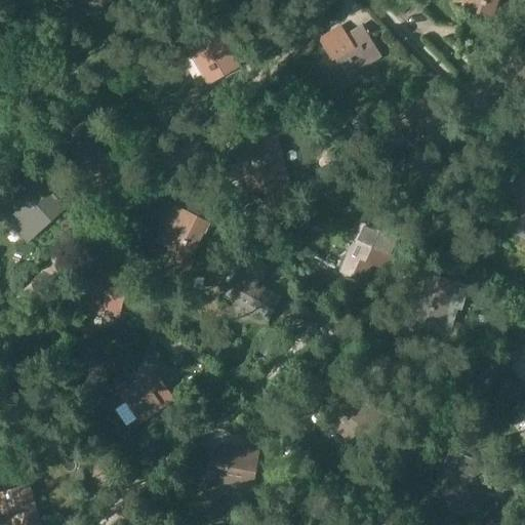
[(64,0),(78,23),(118,0),(64,0)]
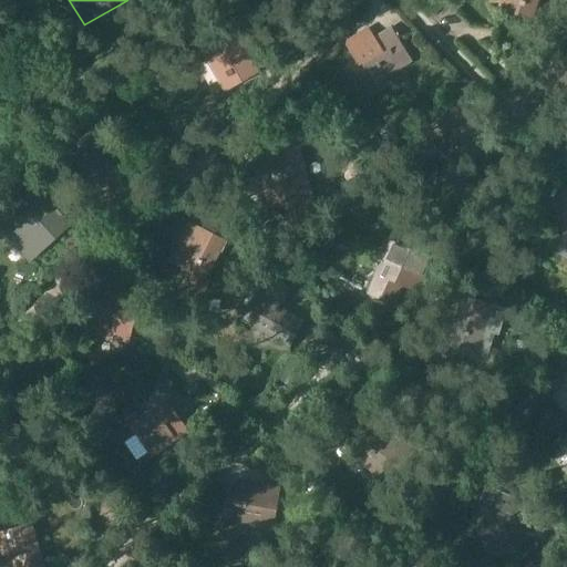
[(535,19),(539,0),(503,0),(501,10),(535,19)]
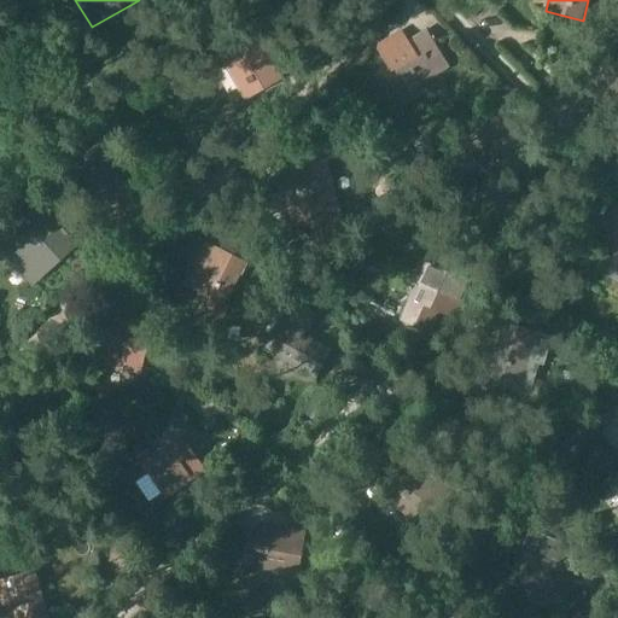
[(284,79),(273,58),(257,30),(217,50),(244,99),(284,79)]
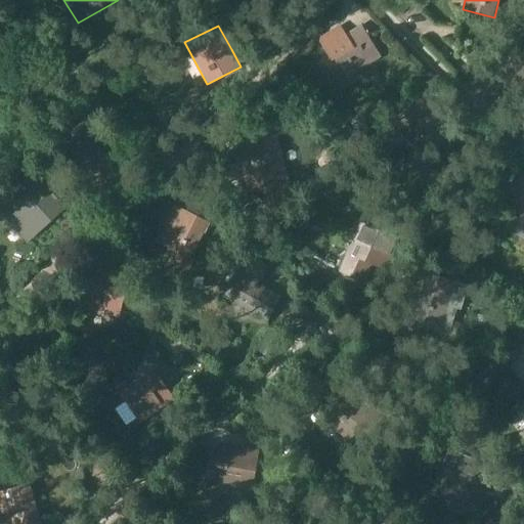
[(360,26),(346,35),(340,26),(318,40),(332,60),(335,58),(347,78),(380,57),(360,26)]
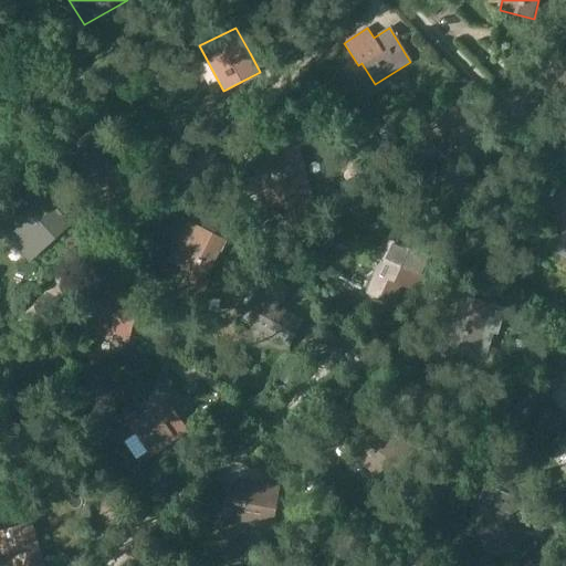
[(0,125),(12,121),(0,94),(0,125)]
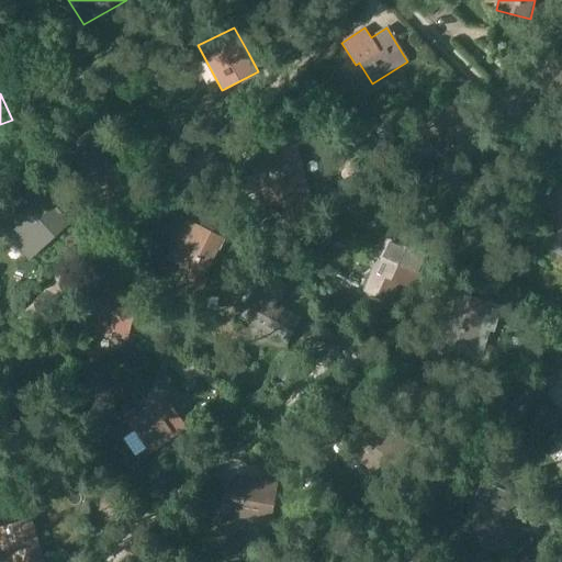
[(130,191),(114,170),(101,152),(107,148),(94,131),(67,150),(108,206),(130,191)]
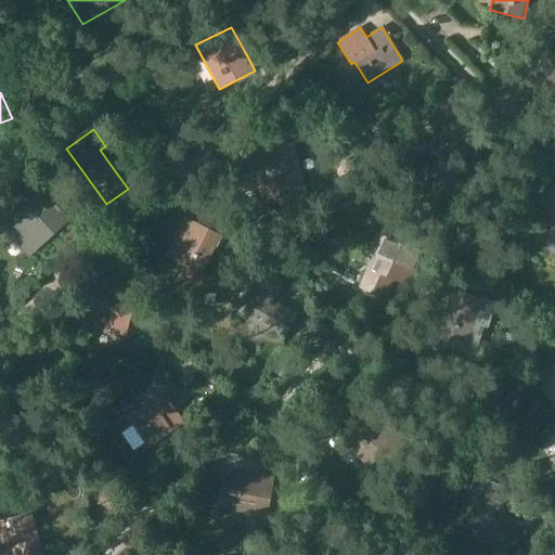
[(294,145),(257,155),(263,177),(258,178),(266,205),(283,199),(287,217),(310,210),(294,145)]
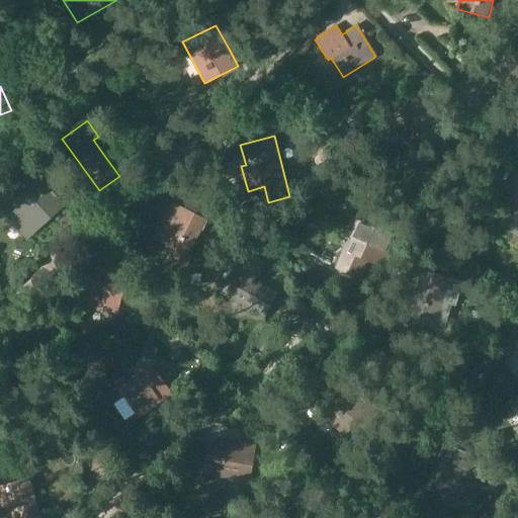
[(66,206),(35,173),(0,204),(0,209),(28,241),(66,206)]
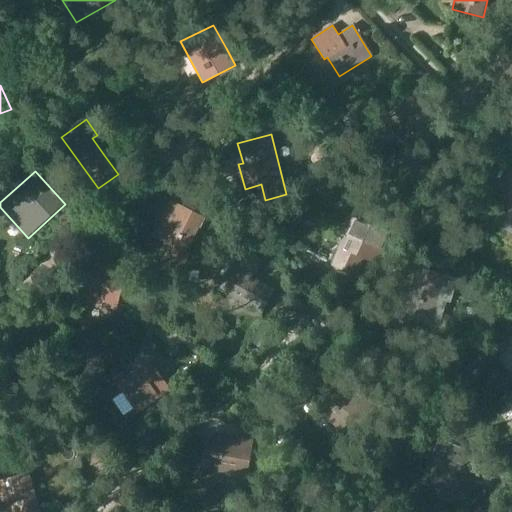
[(153,236),(173,246),(168,256),(185,265),(191,253),(188,252),(205,217),(187,209),(171,200),(153,236)]
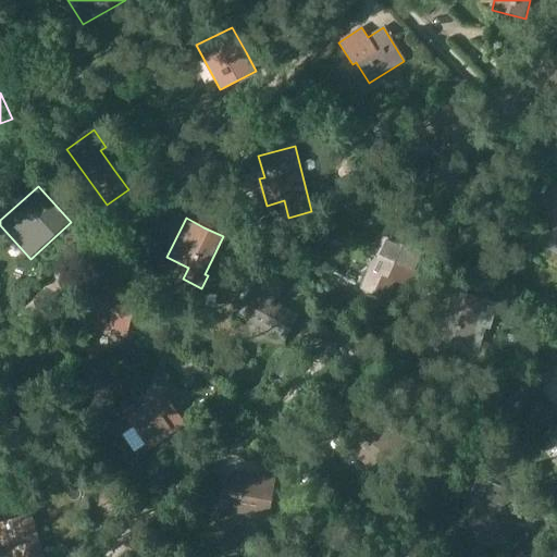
[(556,227),(547,243),(556,248),(556,227)]
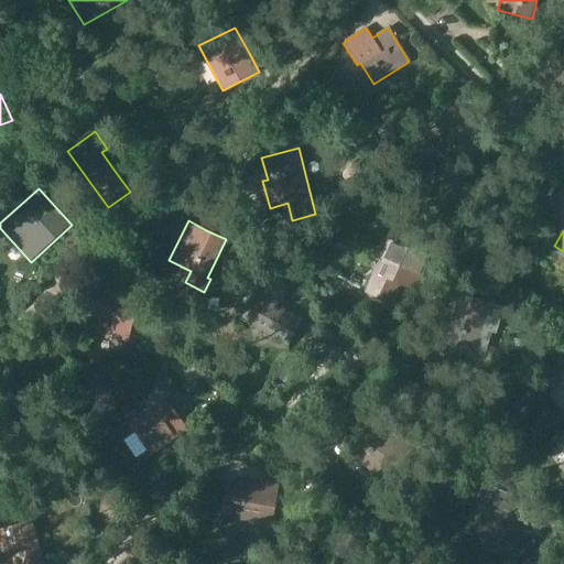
[(431,259),(389,239),(364,292),(392,305),(401,284),(415,291),(431,259)]
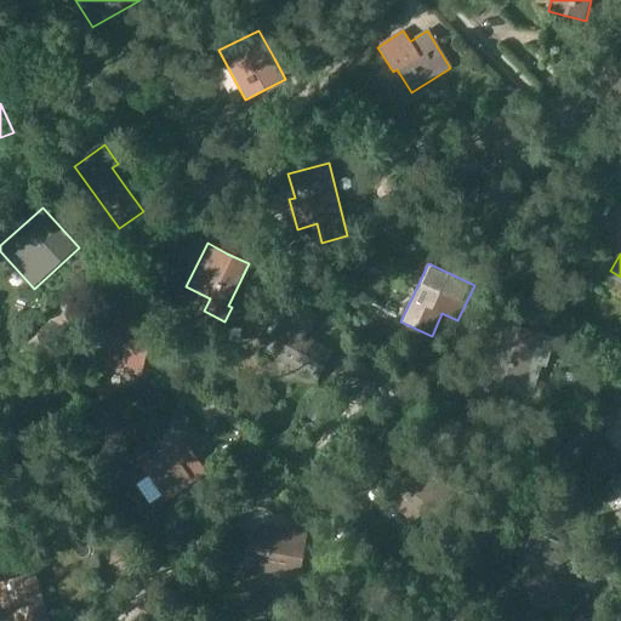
[(149,271),(138,279),(146,289),(157,280),(149,271)]
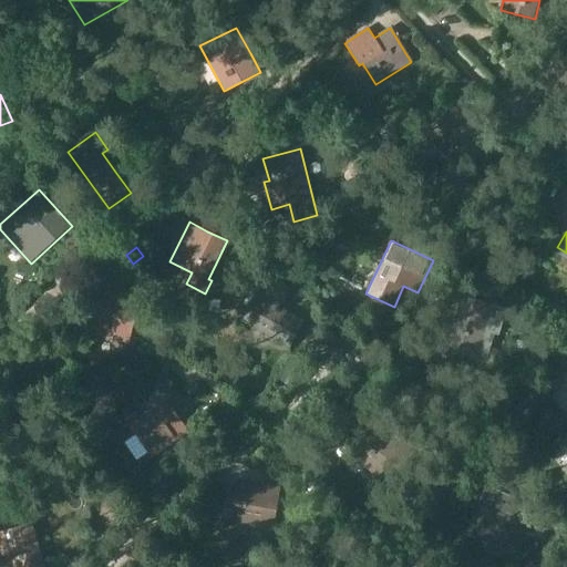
[(130,286),(99,278),(85,333),(130,343),(137,309),(125,306),(130,286)]
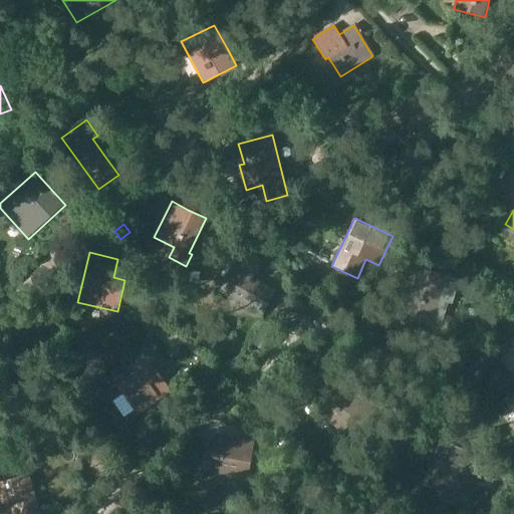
[(242,252),(221,291),(262,313),(274,291),(252,280),(261,262),(242,252)]
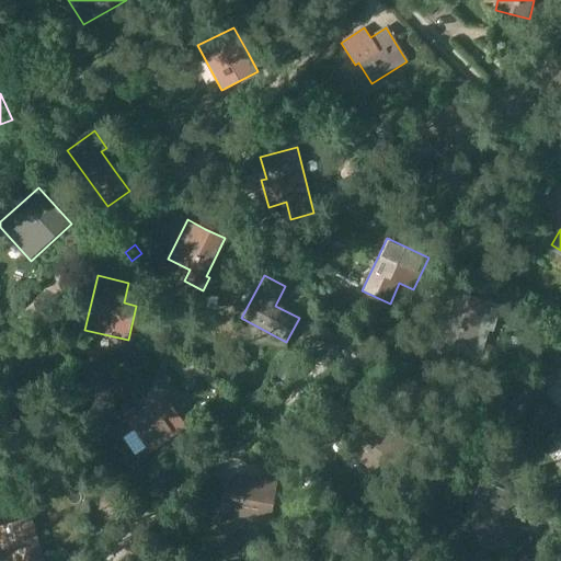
[(457,293),(443,339),(481,351),(488,330),(492,331),(500,306),(457,293)]
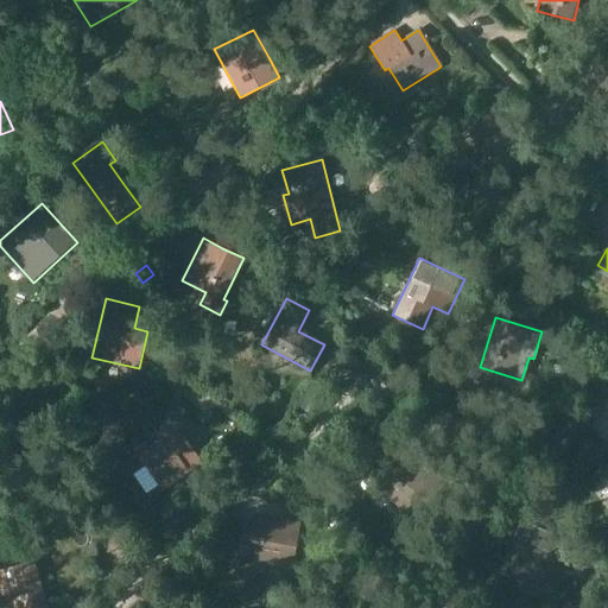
[(164,489),(203,463),(179,426),(149,447),(145,442),(137,448),(164,489)]
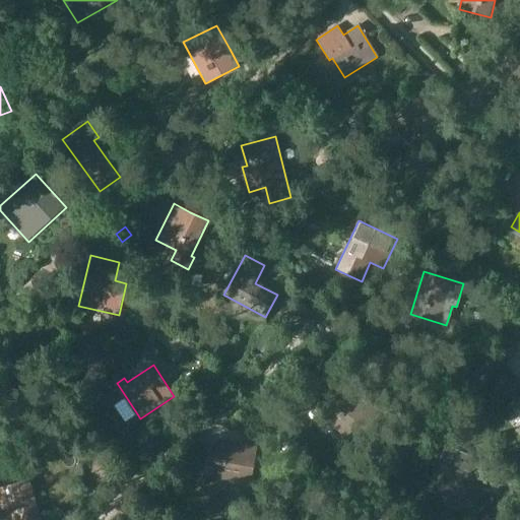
[(519,396),(510,404),(519,418),(519,396)]
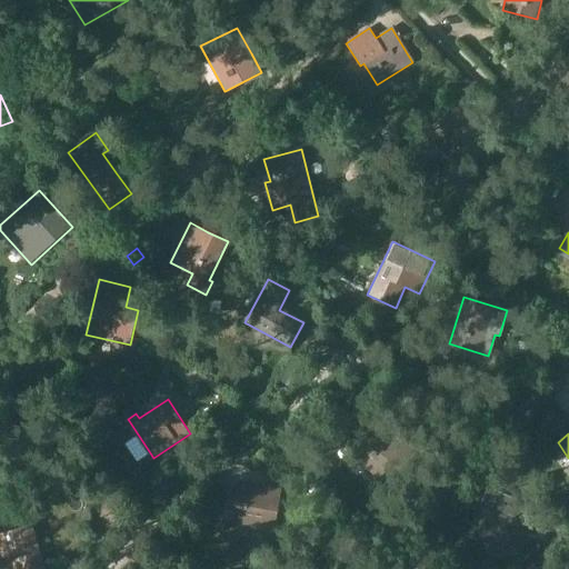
[(229,501),(226,520),(273,528),(280,489),(257,485),(256,489),(239,486),(236,502),(229,501)]
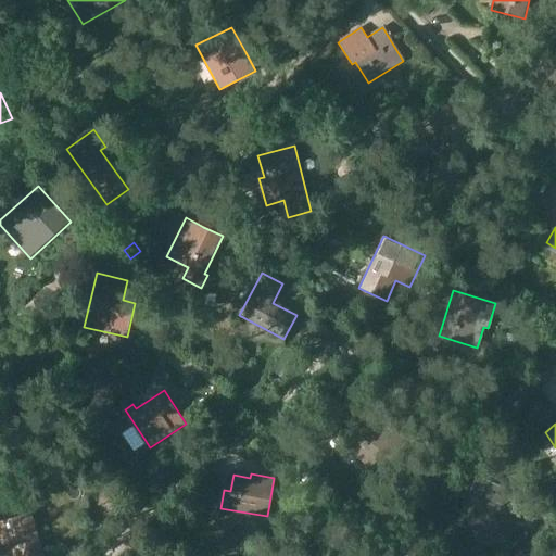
[(9,555),(45,555),(35,519),(2,529),(9,555)]
